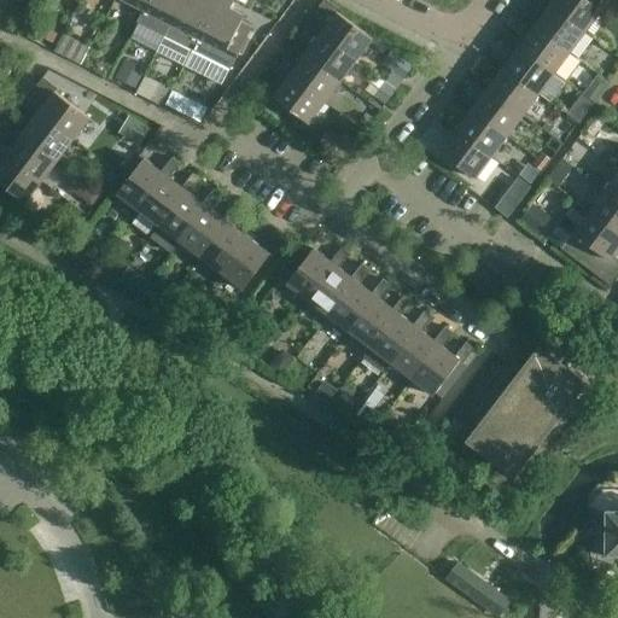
[(122,0),(143,10),(147,0),(122,0)]
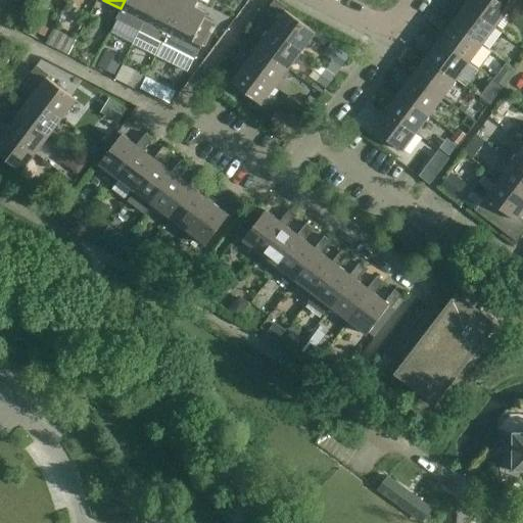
[(116,18),(115,19),(139,32),(154,0),(125,0),(121,8),(116,18)]
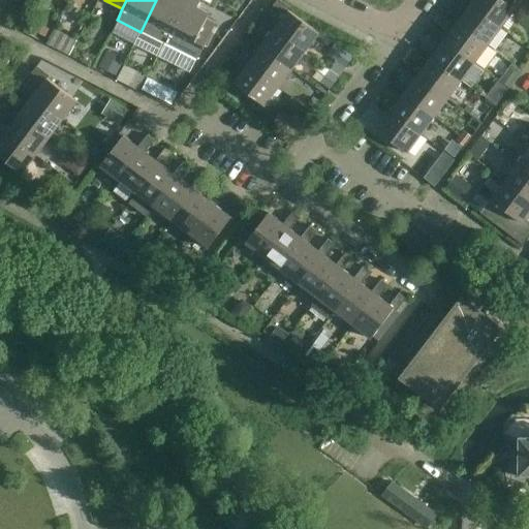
[(156,0),(141,32),(163,43),(184,0),(156,0)]
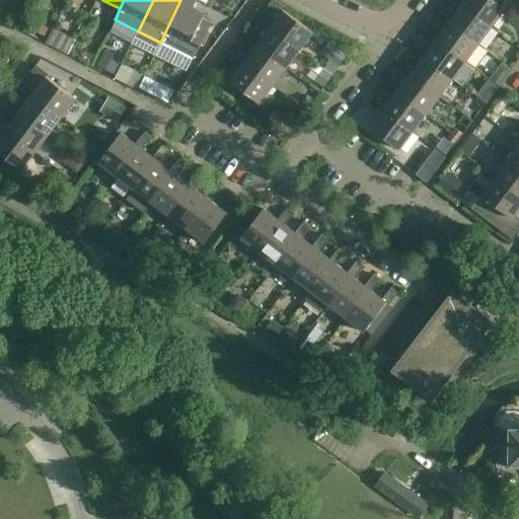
[(180,0),(160,43),(192,58),(194,59),(201,45),(204,46),(210,32),(207,31),(211,22),(203,19),(205,12),(194,7),(197,0),(180,0)]
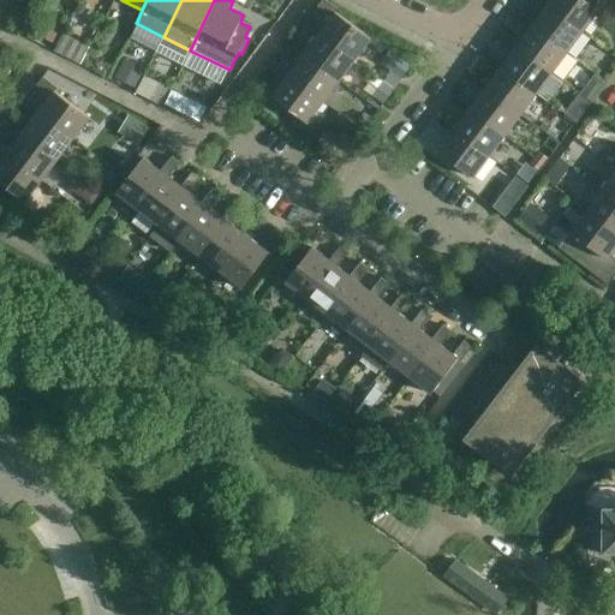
[(336,46),(356,60),(371,39),(336,12),(339,9),(326,0),(323,0),(318,7),(332,17),(322,29),(320,34),(336,46)]
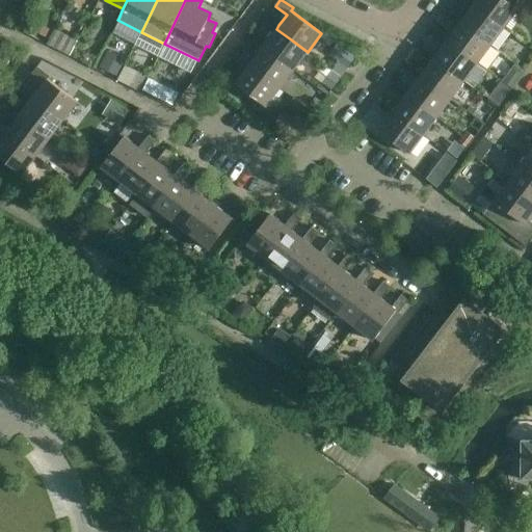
[(474,4),(476,1),(475,0),(460,0),(471,8),(462,19),(460,22),(490,46),(504,27),(474,4)]
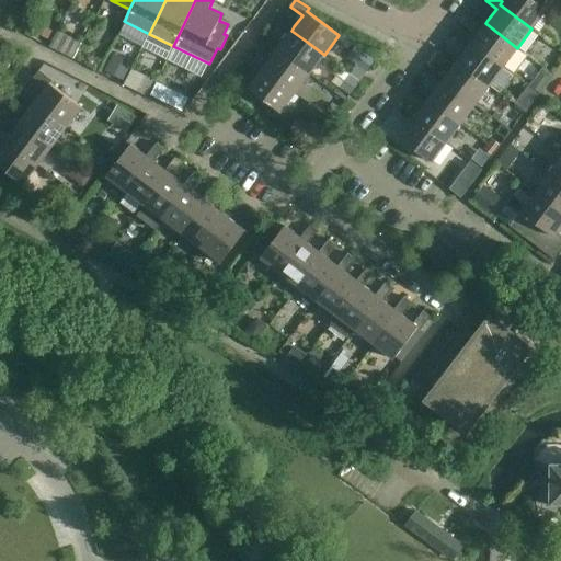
[(500,4),(531,29),(547,9),(534,0),(502,0),(502,1),(500,4)]
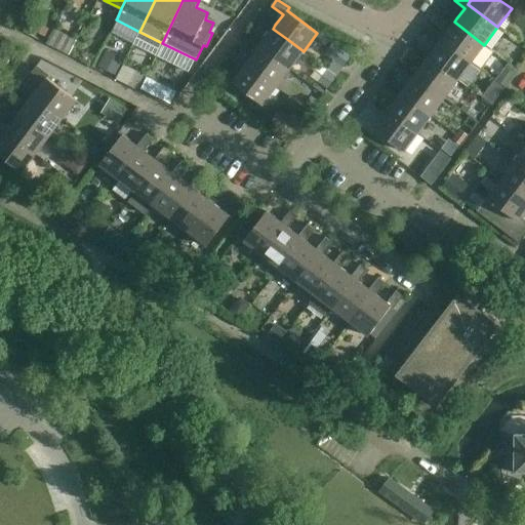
[(442,13),(439,16),(451,26),(443,36),(441,39),(441,40),(471,63),(472,62),(481,69),(493,52),(484,45),(454,22),(456,18),(445,9),(442,13)]
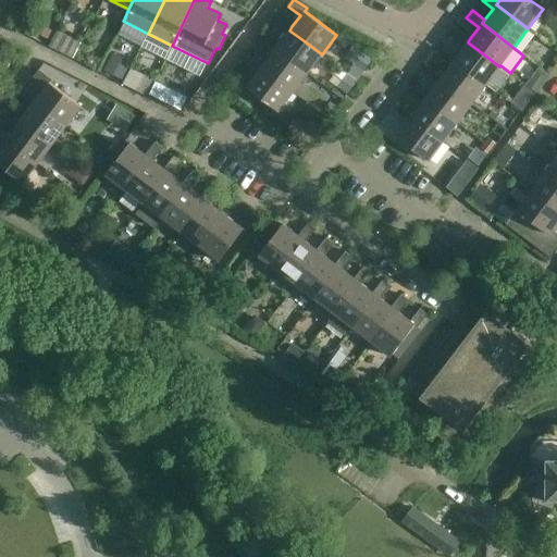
[(289,31),(292,26),(281,17),(274,25),(286,34),(277,46),(275,49),(288,59),(308,73),(322,54),(305,41),(289,31)]
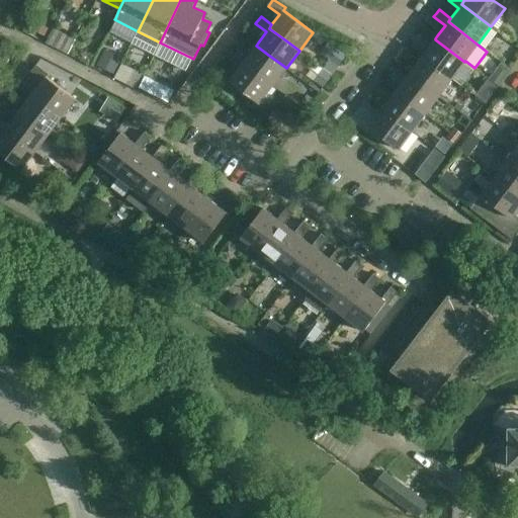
[(37,19),(31,30),(44,36),(49,25),(37,19)]
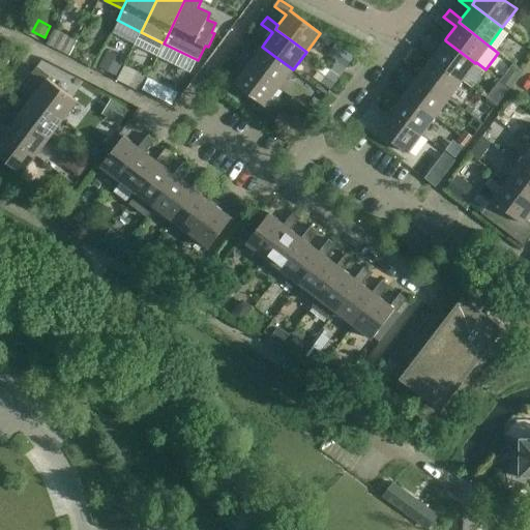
[(445,40),(447,36),(436,28),(430,34),(442,43),(434,55),(432,58),(462,81),(475,63),(445,40)]
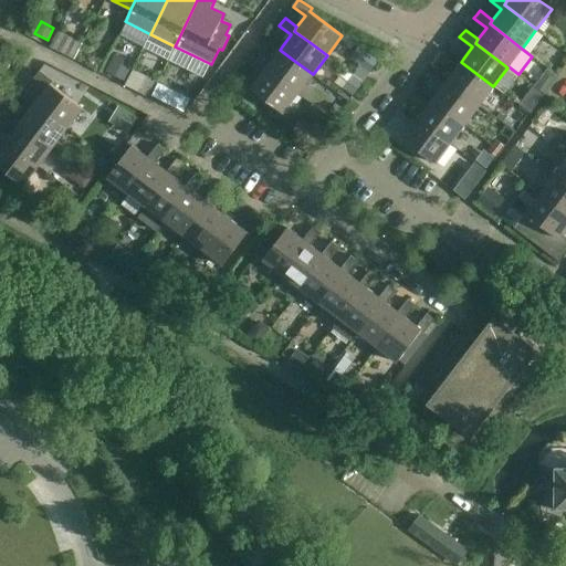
[(58,32),(50,48),(73,59),(81,43),(58,32)]
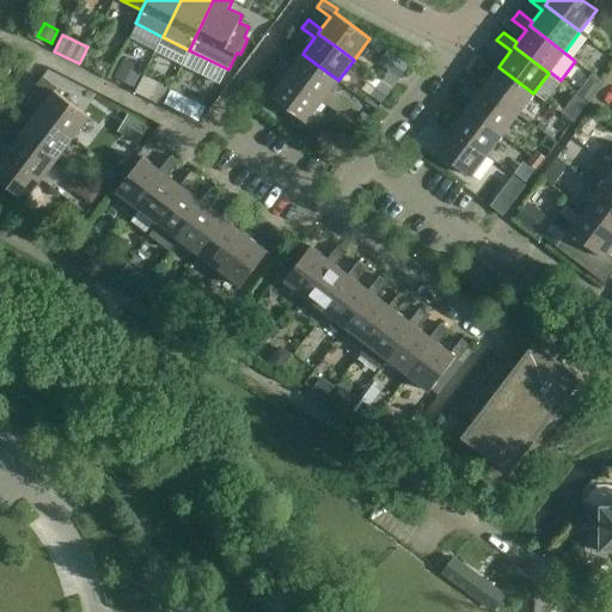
[(303,54),(305,50),(293,41),(286,48),(299,59),(289,71),(291,71),(287,75),(323,101),(338,80),(317,65),(303,54)]
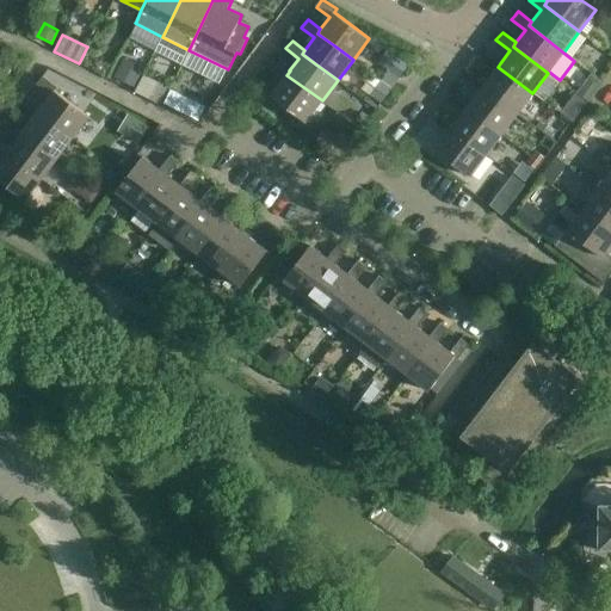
[(498,67),(500,63),(487,53),(480,61),(494,72),(485,84),(482,87),(517,113),(532,93),(498,67)]
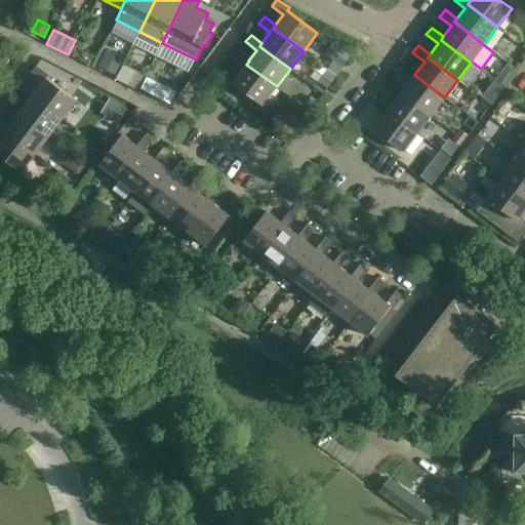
[(107,49),(98,67),(115,75),(123,58),(107,49)]
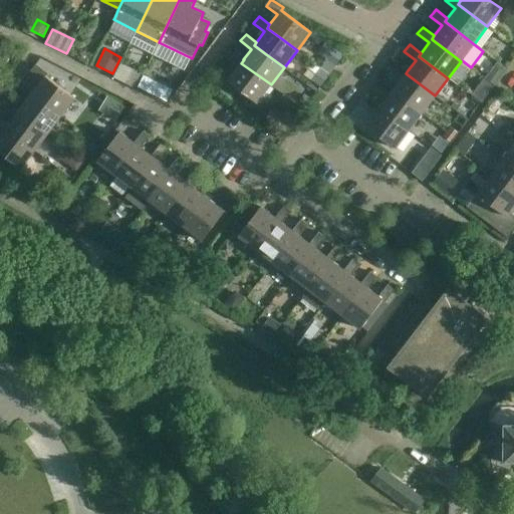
[(0,50),(0,66),(4,69),(10,56),(0,50)]
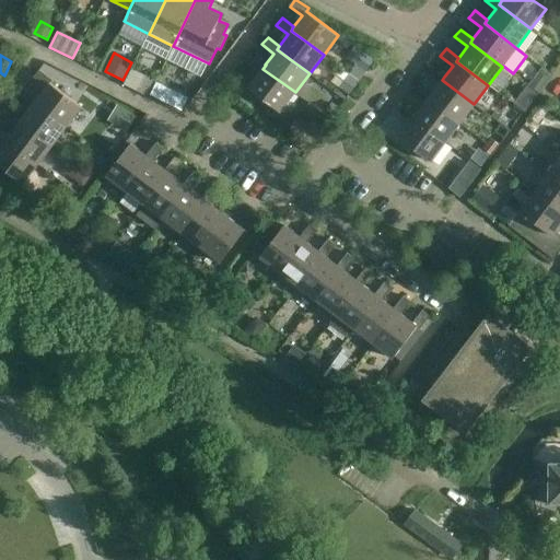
[(364,55),(357,66),(364,72),(373,61),(364,55)]
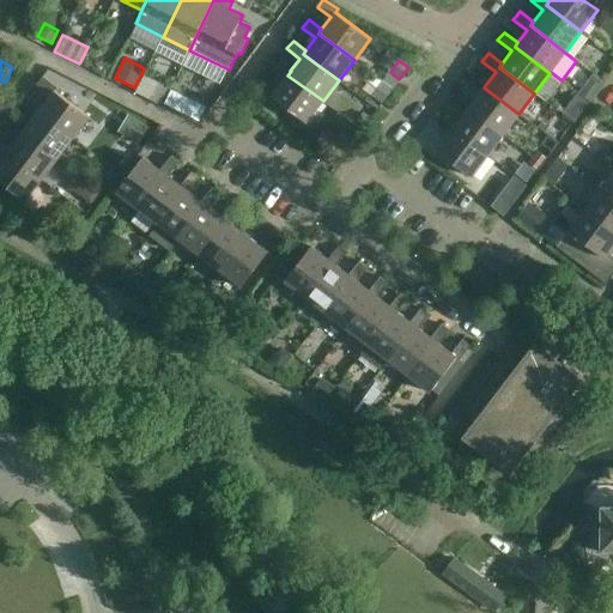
[(291,71),(290,71),(278,61),(271,70),(284,79),(272,96),(307,122),(323,101),(287,76),(291,71)]
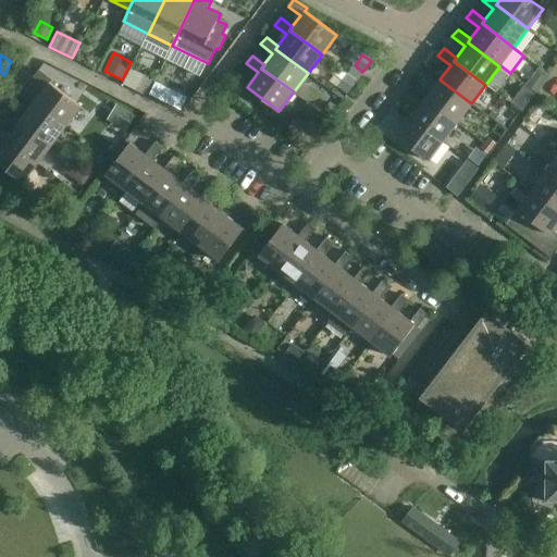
[(353,64),(346,72),(357,81),(363,72),(362,72),(355,65),(353,64)]
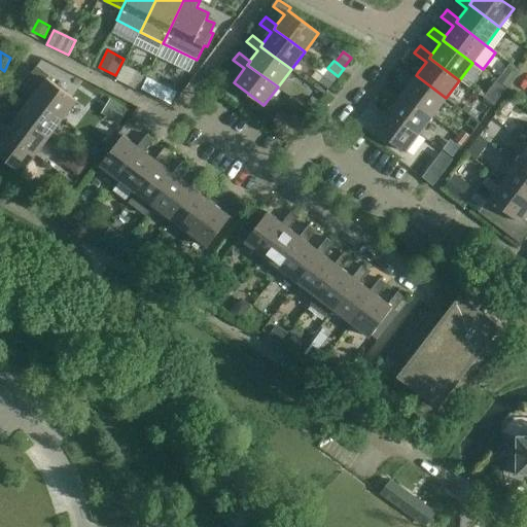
[(416,75),(418,72),(407,63),(400,70),(413,79),(405,90),(402,94),(422,108),(433,116),(446,98),(416,75)]
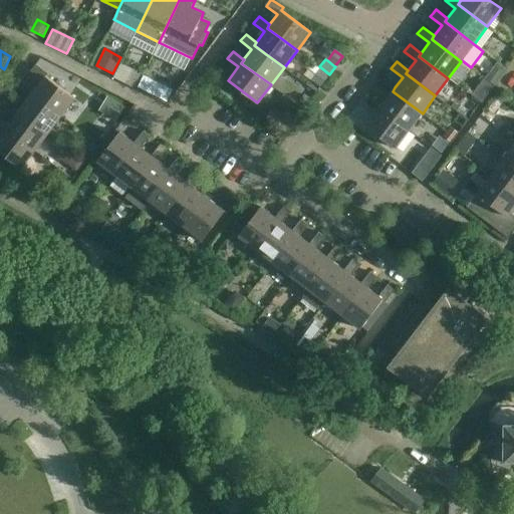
[(494,85),(506,69),(497,62),(485,78),(494,85)]
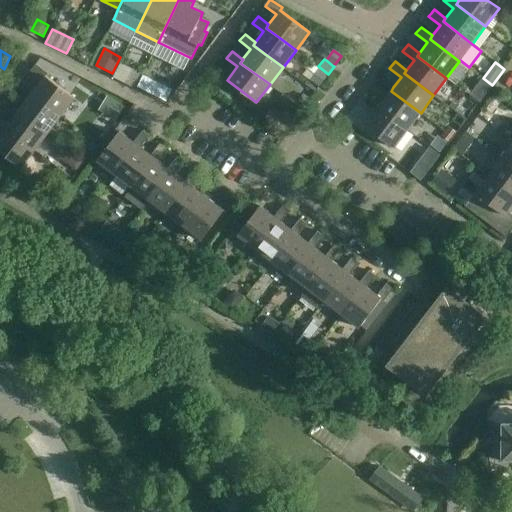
[(32,93),(61,115),(75,98),(46,76),(48,73),(36,64),(30,70),(42,80),(34,90),(32,93)]
